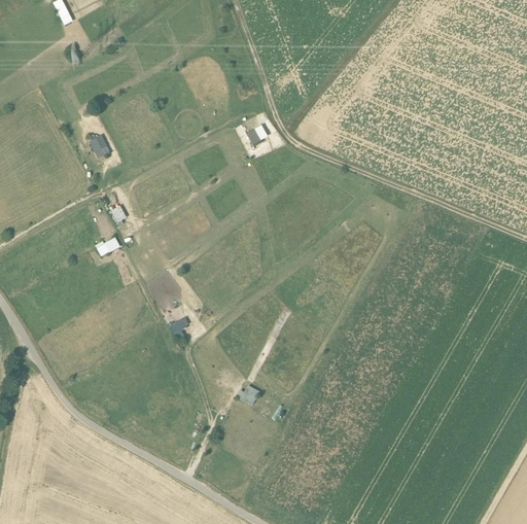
[(58,0),(54,2),(64,25),(73,21),(62,0),(58,0)]
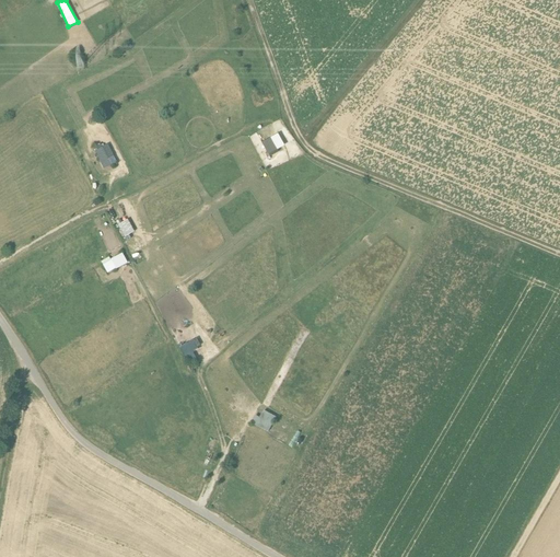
[(278,131),(261,141),(268,152),(284,143),(278,131)]
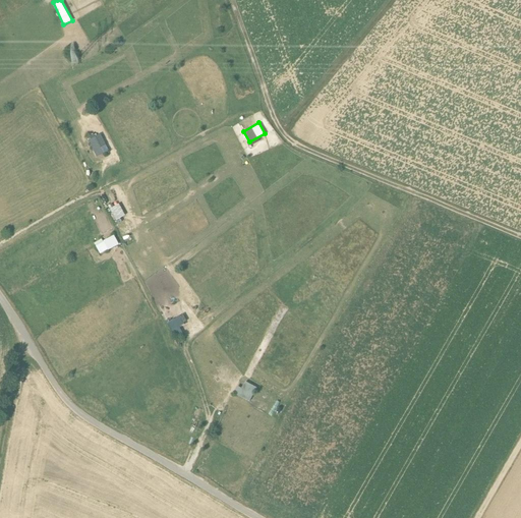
[(99,132),(89,140),(97,157),(108,149),(99,132)]
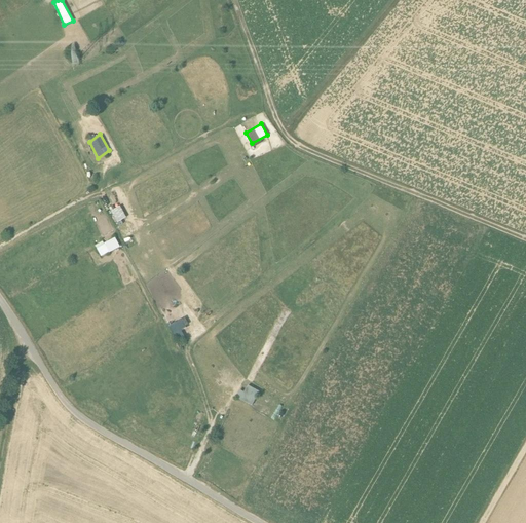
[(117,220),(126,216),(121,203),(112,208),(117,220)]
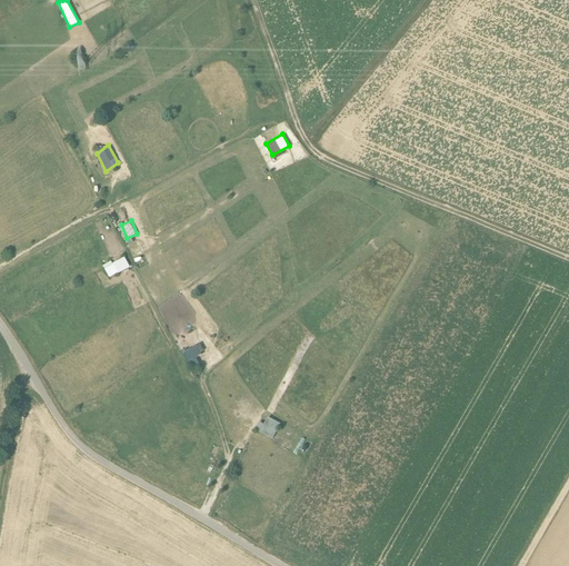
[(125,256),(105,268),(109,276),(130,266),(125,256)]
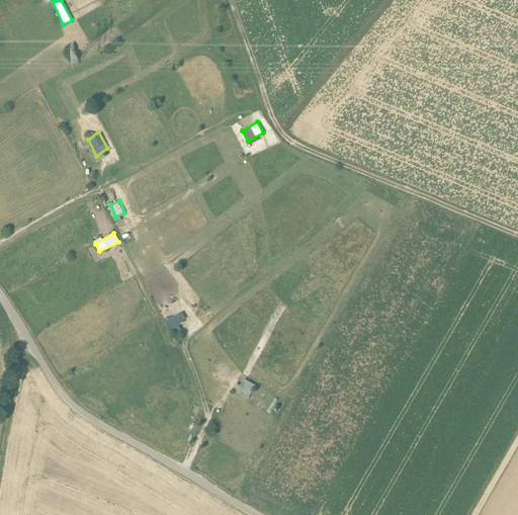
[(168,317),(175,333),(181,330),(178,322),(185,319),(182,311),(168,317)]
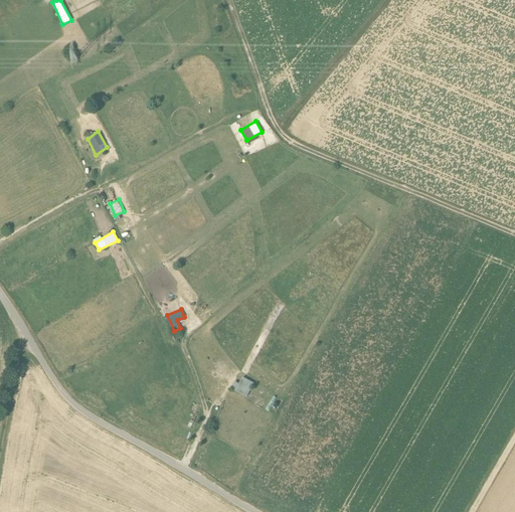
[(238,382),(234,379),(230,387),(246,394),(253,381),(242,375),(238,382)]
